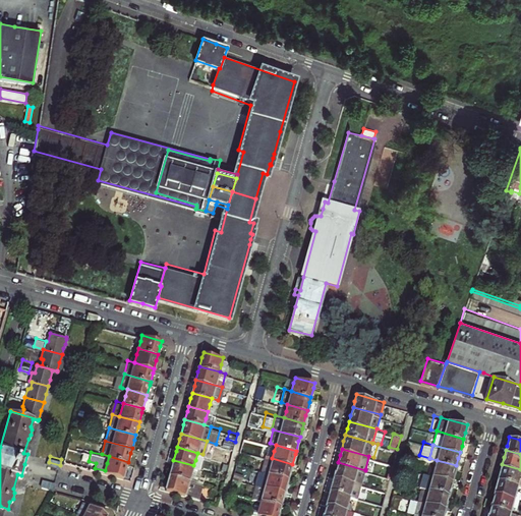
[(105,470),(124,476),(127,466),(128,462),(109,456),(107,463),(105,470)]
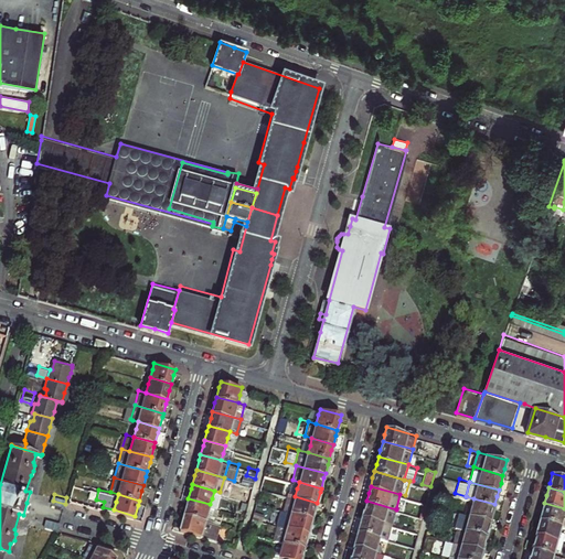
[(285,509),(291,511),(313,517),(316,507),(317,503),(295,496),(290,495),(288,495),(285,509)]
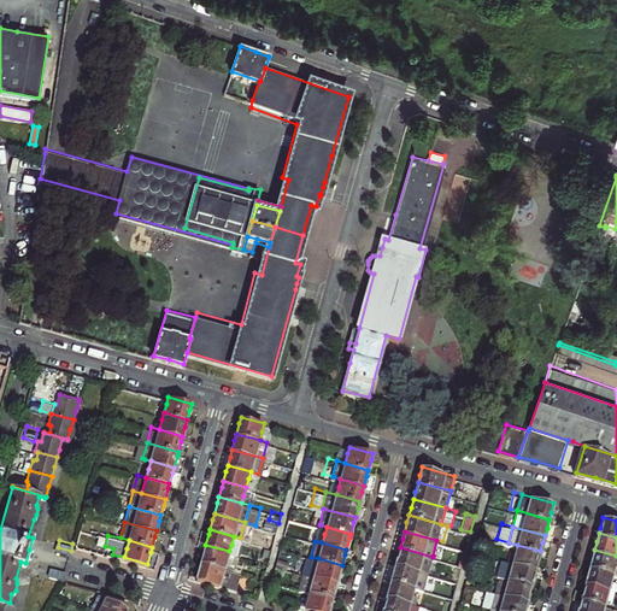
[(229,551),(205,545),(204,550),(201,560),(231,569),(234,570),(238,557),(239,553),(234,552),(229,551)]
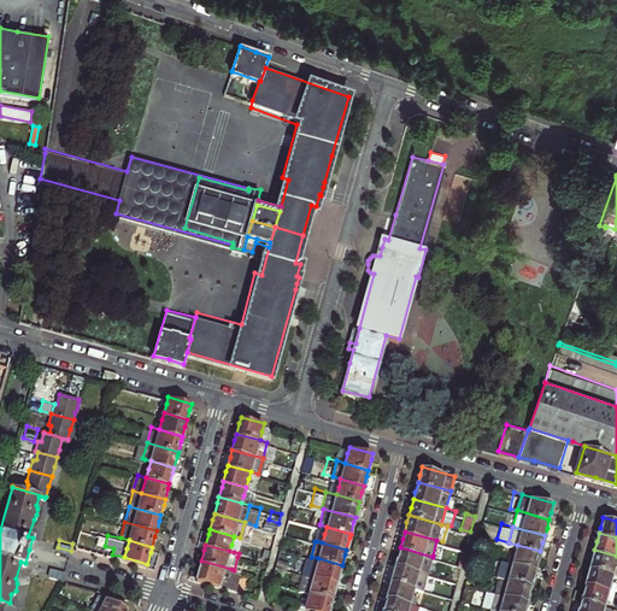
[(516,552),(512,562),(536,568),(539,557),(540,551),(517,545),(516,552)]
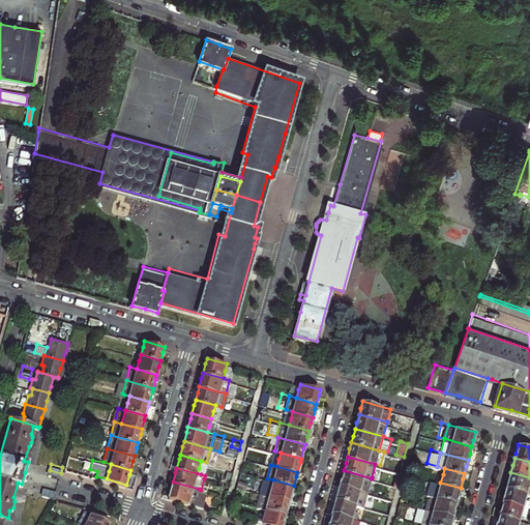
[(372,478),(344,470),(342,475),(340,484),(367,492),(373,493),(377,479),(372,478)]
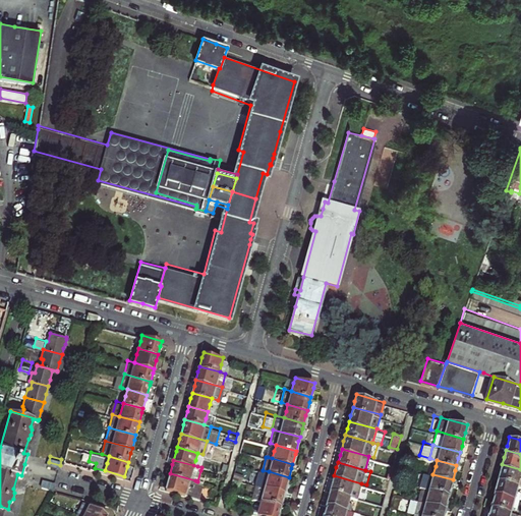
[(520,469),(502,464),(500,470),(498,476),(520,482),(520,469)]
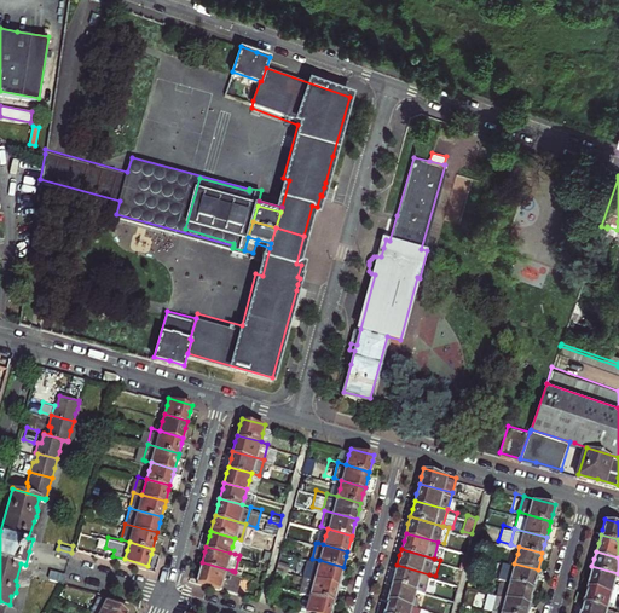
[(317,568),(314,576),(339,583),(342,571),(343,567),(319,560),(317,568)]
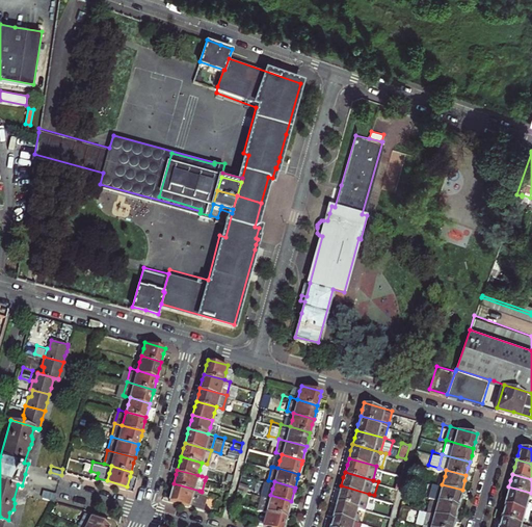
[(200,491),(174,483),(171,489),(169,497),(196,505),(200,491)]
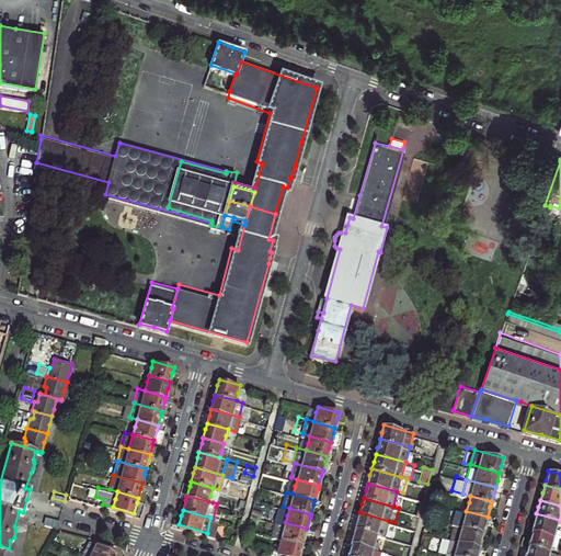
[(488,517),(466,511),(465,518),(462,525),(483,531),(485,521),(488,517)]
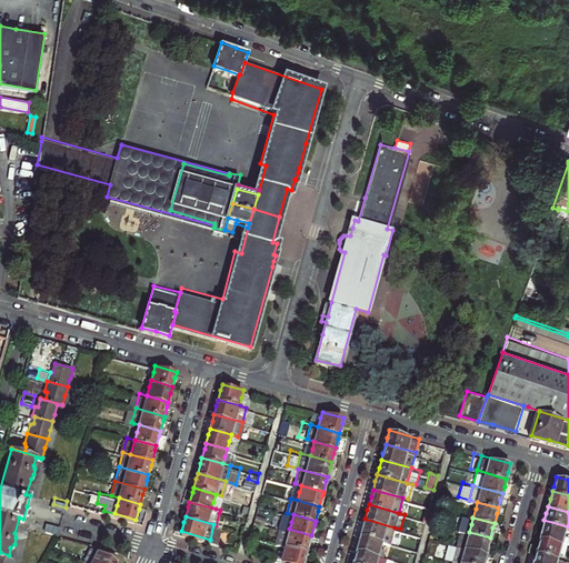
[(395,528),(365,519),(363,524),(360,533),(382,540),(390,542),(395,528)]
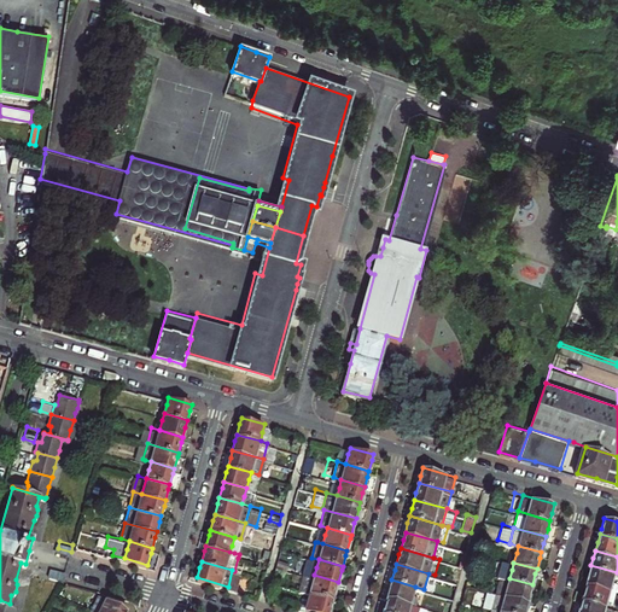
[(617,572),(590,565),(588,573),(587,582),(612,589),(614,581),(617,572)]
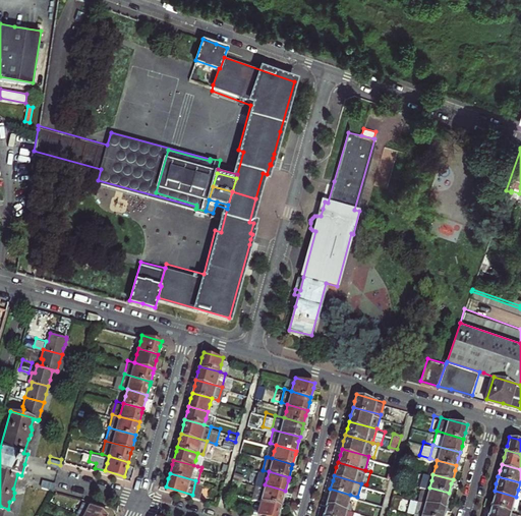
[(54,488),(56,481),(44,478),(43,484),(54,488)]
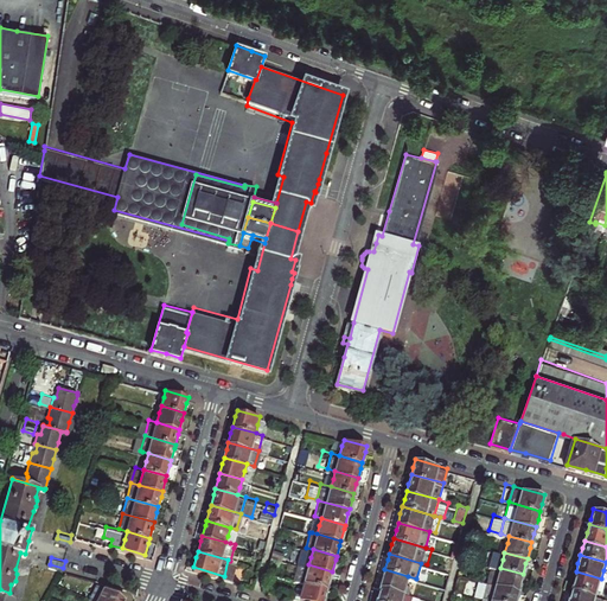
[(230,561),(228,560),(224,576),(232,579),(237,563),(235,562),(230,561)]
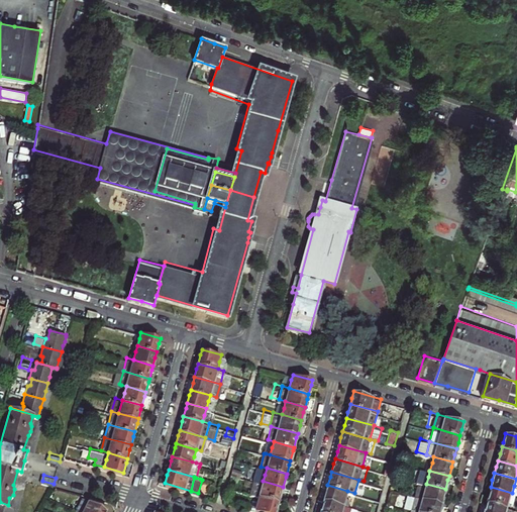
[(283,487),(263,481),(259,480),(252,478),(249,492),(253,493),(259,494),(279,500),(282,491),(283,487)]
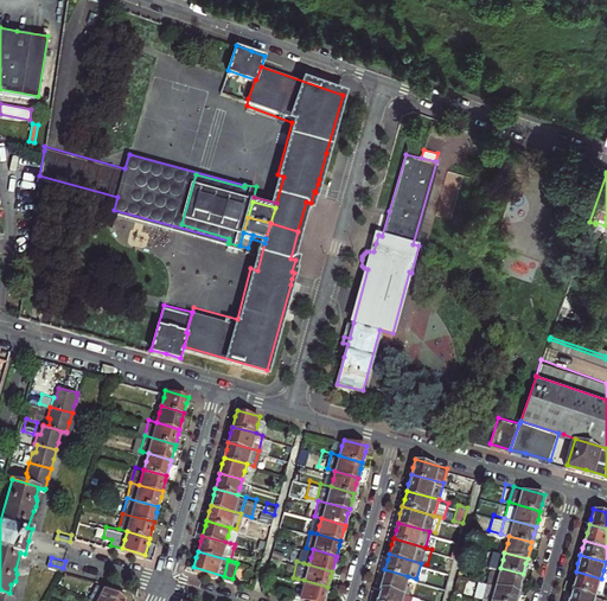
[(491,566),(487,581),(518,589),(521,580),(523,574),(500,568),(491,566)]
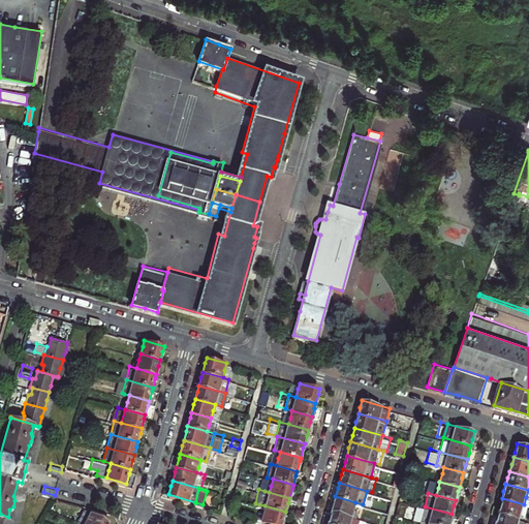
[(334,501),(332,511),(351,516),(353,509),(355,502),(335,496),(334,501)]
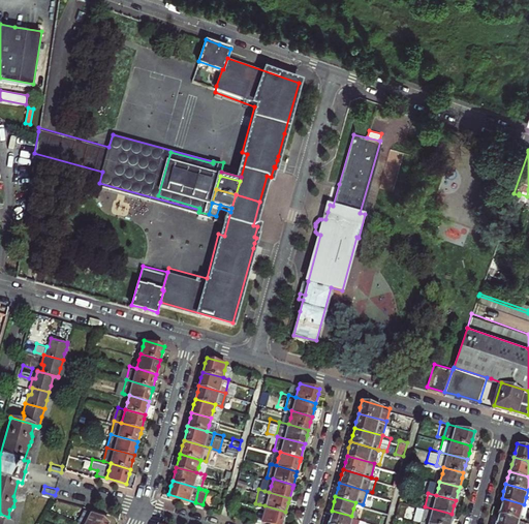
[(524,504),(502,498),(500,503),(498,512),(520,518),(522,513),(524,504)]
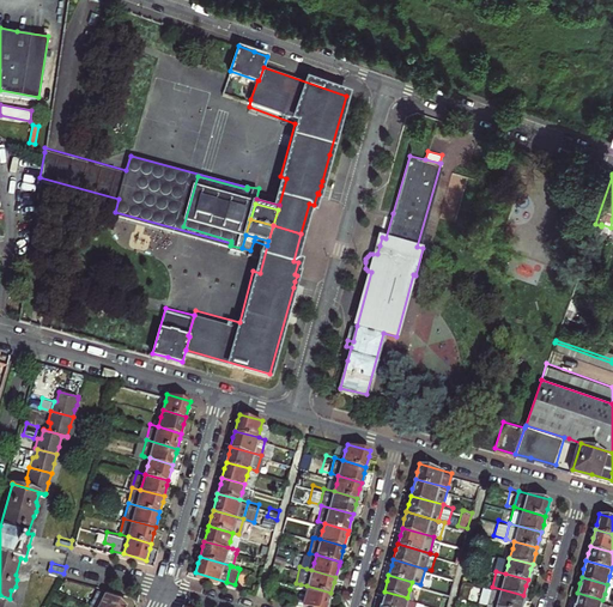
[(483,584),(478,601),(487,604),(487,602),(492,587),(483,584)]
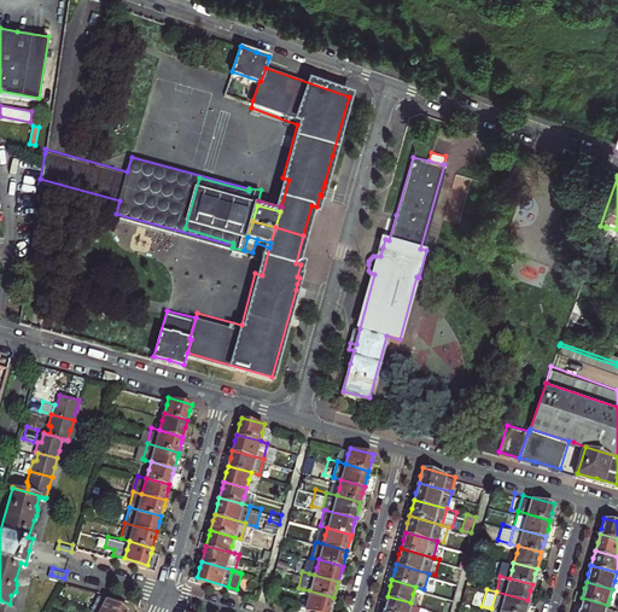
[(333,598),(309,590),(307,600),(305,607),(321,611),(330,611),(332,604),(333,598)]
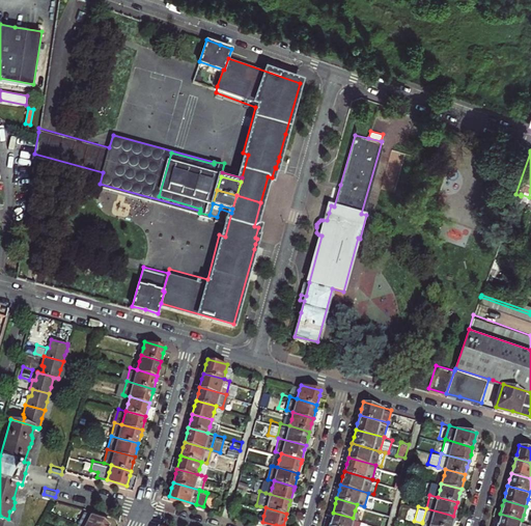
[(426,508),(422,522),(436,525),(450,525),(452,520),(453,516),(426,508)]
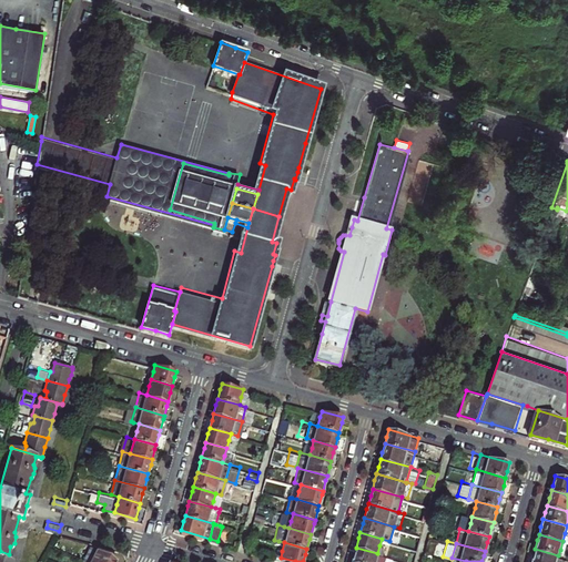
[(85,559),(90,561),(91,561),(115,561),(118,559),(90,544),(83,558),(85,559)]
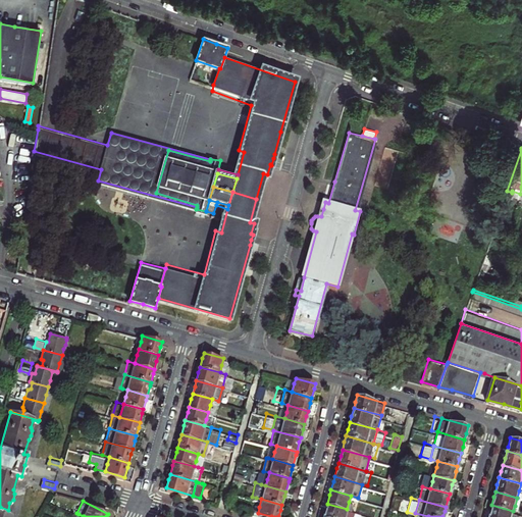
[(347,509),(327,504),(326,508),(323,516),(324,516),(344,516),(345,516),(347,509)]
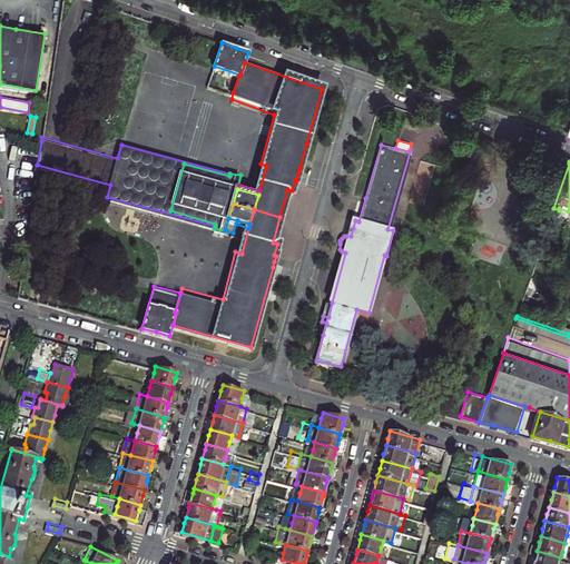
[(534,557),(532,563),(564,563),(567,560),(560,557),(537,551),(534,557)]
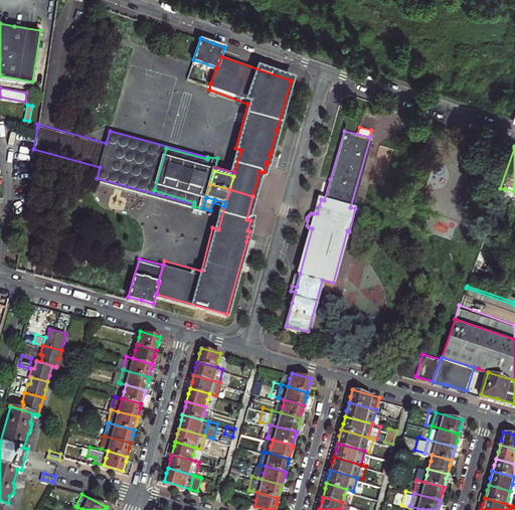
[(8,503),(0,500),(0,509),(10,509),(12,504),(8,503)]
